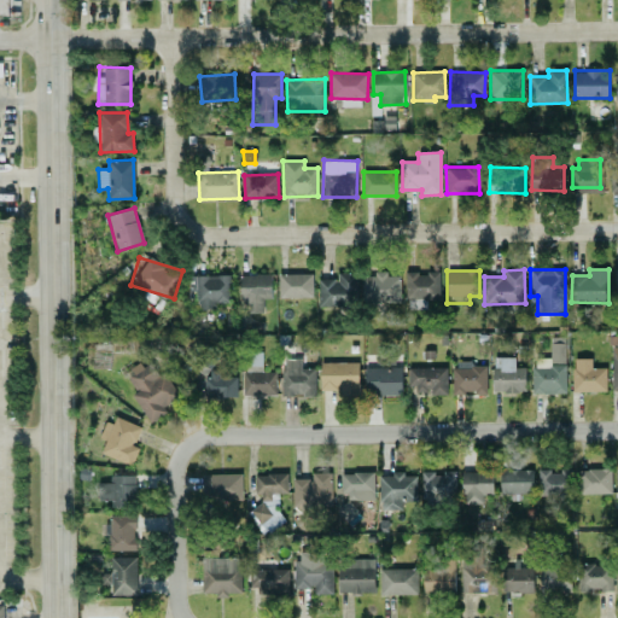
[(318,279),(319,307),(357,305),(356,272),(338,273),(338,278),(318,279)]
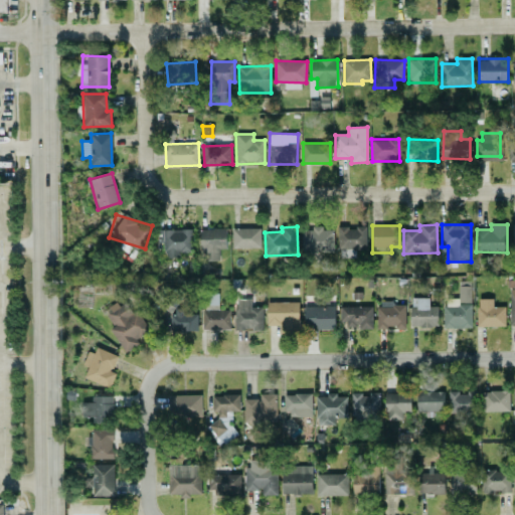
[(302,251),(333,252),(334,230),(323,229),(323,226),(312,226),(312,229),(302,229),(302,251)]
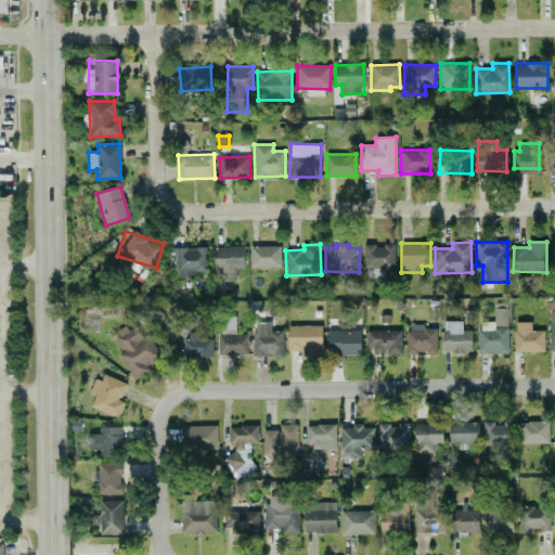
[(364,244),(363,269),(395,269),(395,245),(364,244)]
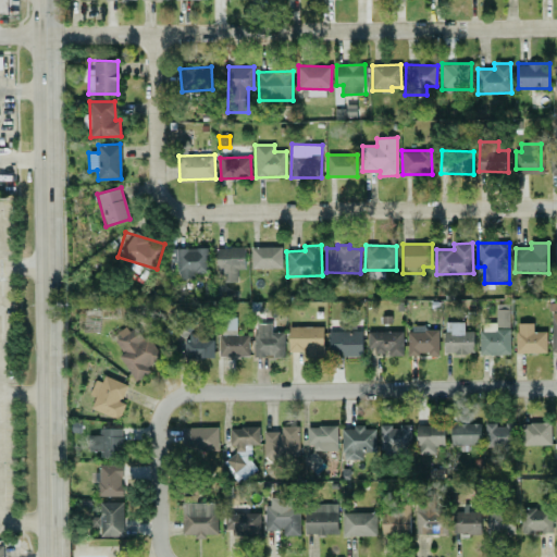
[(250,247),(251,268),(282,268),(282,246),(250,247)]
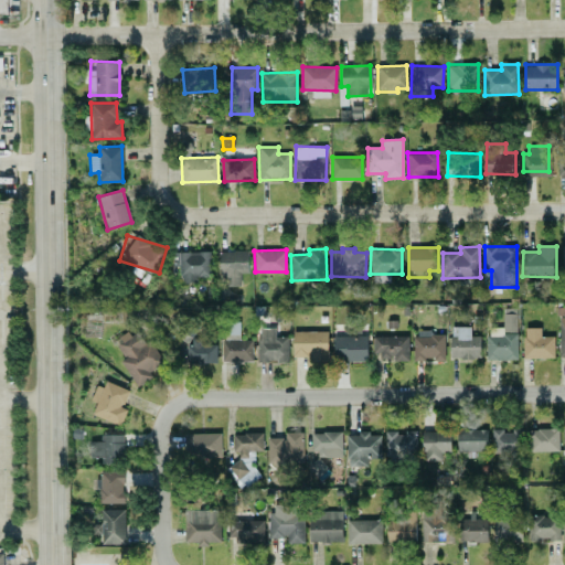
[(247,273),(247,251),(219,251),(219,277),(226,277),(226,285),(241,285),(241,273),(247,273)]
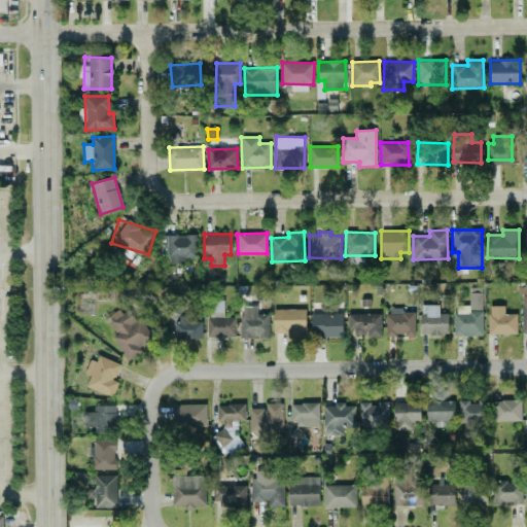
[(196,235),(161,235),(161,248),(168,248),(168,264),(183,264),(183,258),(197,257),(196,235)]
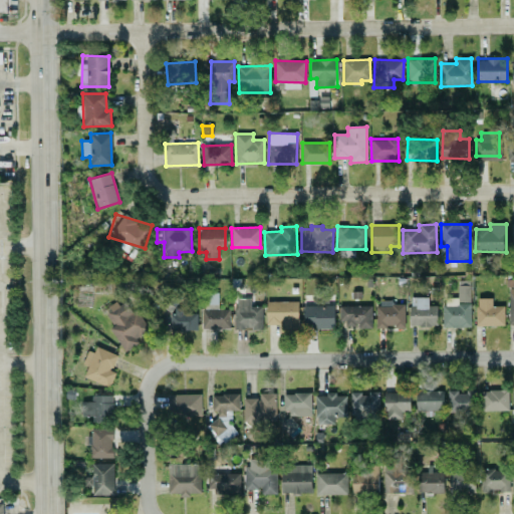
[(444,327),(471,327),(470,280),(458,280),(458,297),(443,298),(444,327)]
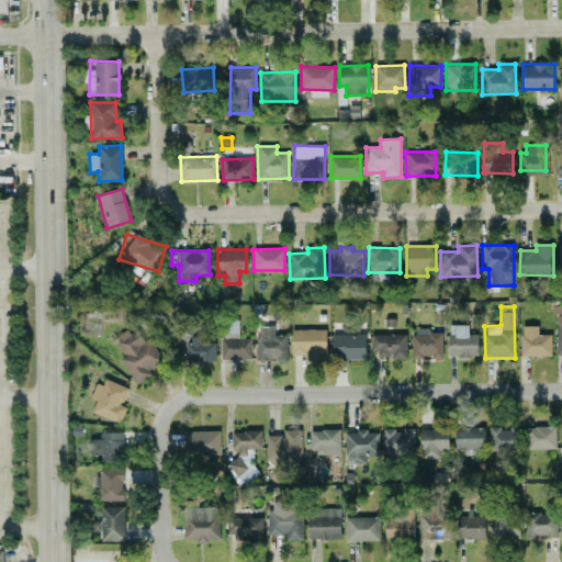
[(139,325),(114,339),(124,356),(121,358),(135,384),(153,374),(148,368),(160,362),(139,325)]
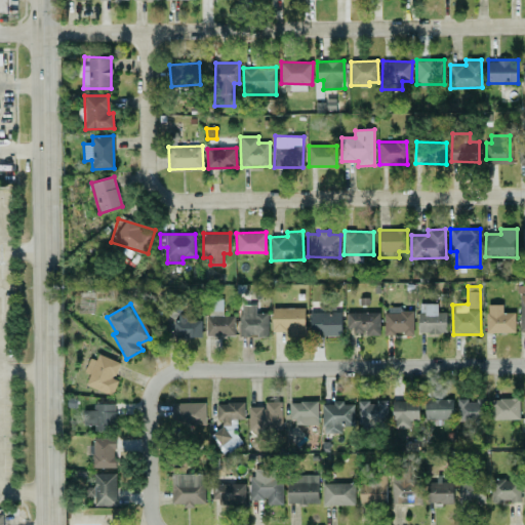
[(438,304),(419,304),(418,332),(446,333),(447,312),(437,312),(438,304)]
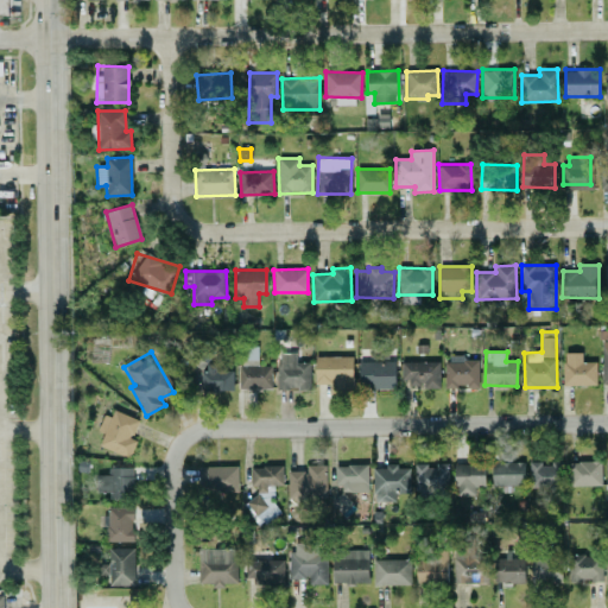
[(596,361),(582,362),(582,352),(563,353),(563,386),(596,385),(596,361)]
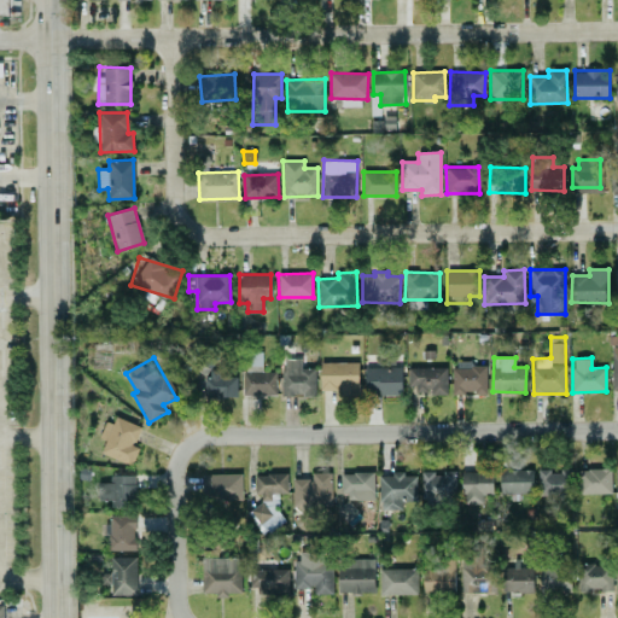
[(283,359),(281,396),(315,396),(316,368),(302,368),(302,359),(283,359)]
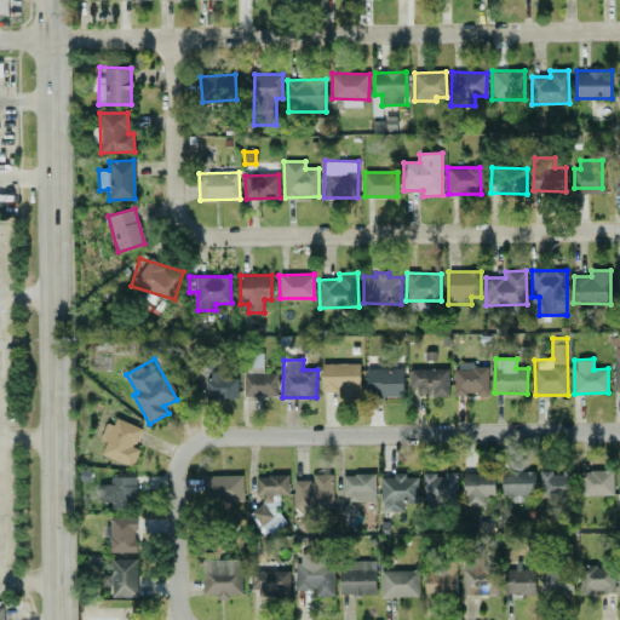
[(246,397),(277,396),(277,372),(263,373),(263,361),(245,361),(246,397)]
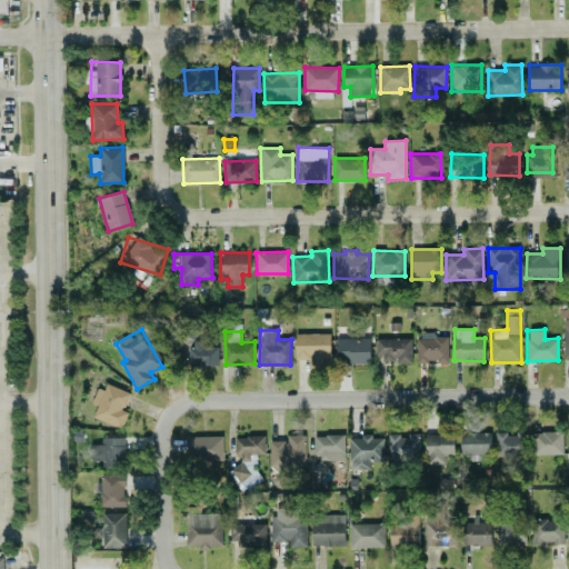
[(330,333),(295,333),(296,359),(313,359),(313,365),(331,365),(330,333)]
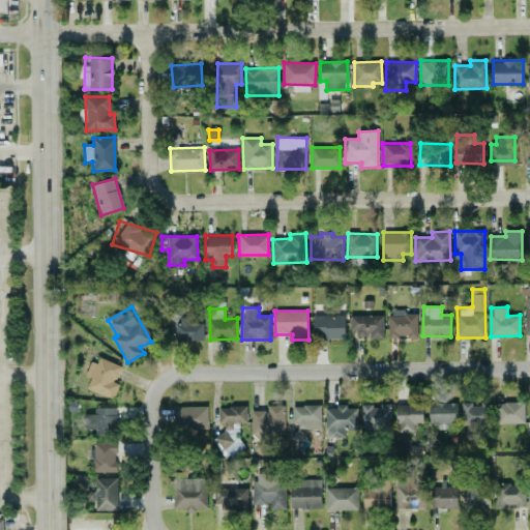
[(417,312),(389,312),(389,339),(417,337),(417,312)]
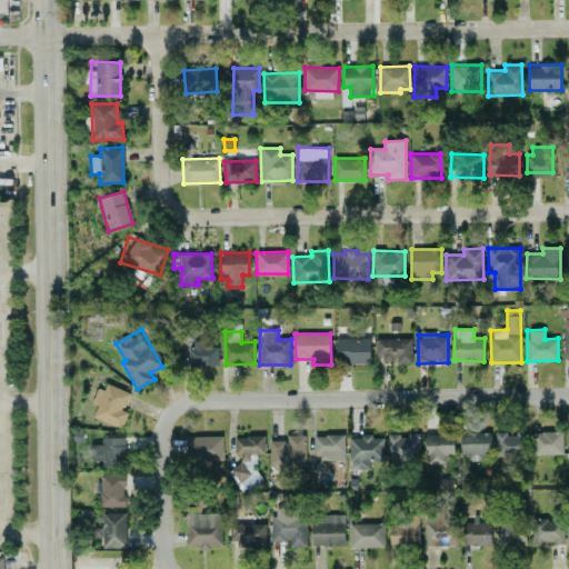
[(370,363),(370,338),(336,338),(336,365),(370,363)]
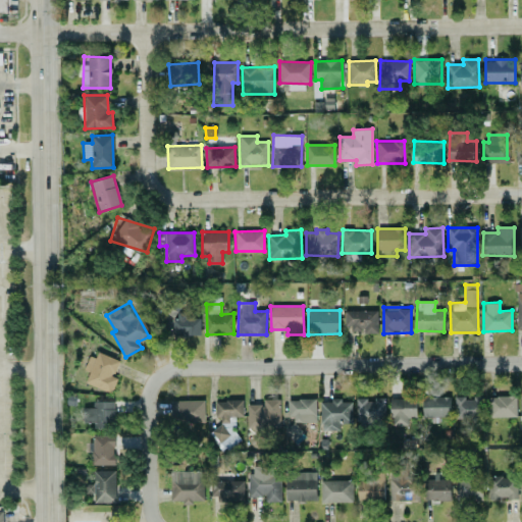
[(378,331),(377,310),(346,310),(347,332),(378,331)]
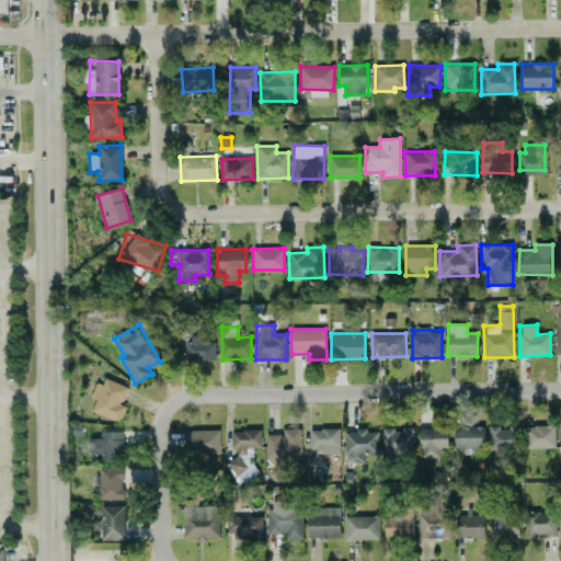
[(215,342),(201,341),(201,335),(186,335),(186,359),(215,361),(215,342)]
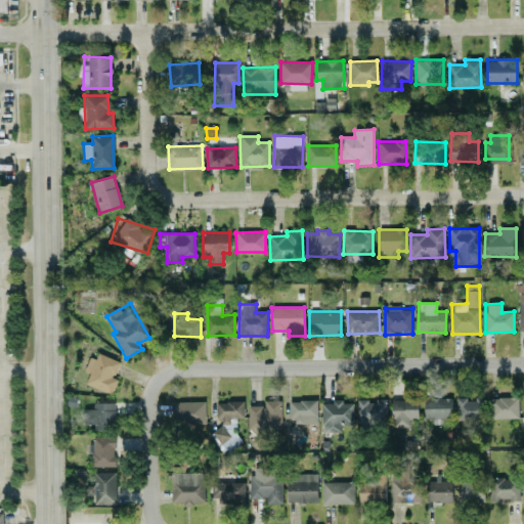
[(112,394),(118,380),(114,378),(120,361),(94,351),(86,372),(90,373),(85,384),(112,394)]
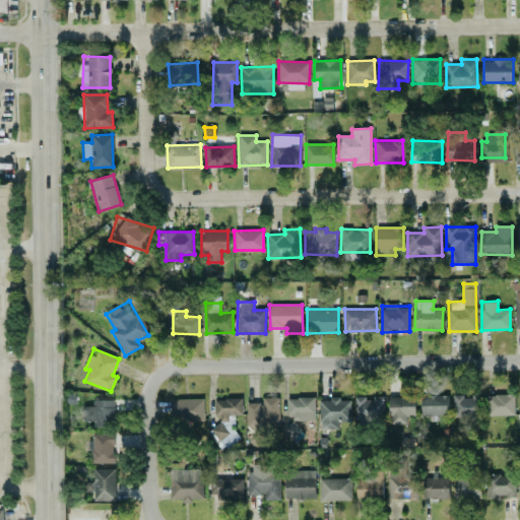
[(420,414),(448,415),(449,395),(421,394),(420,414)]
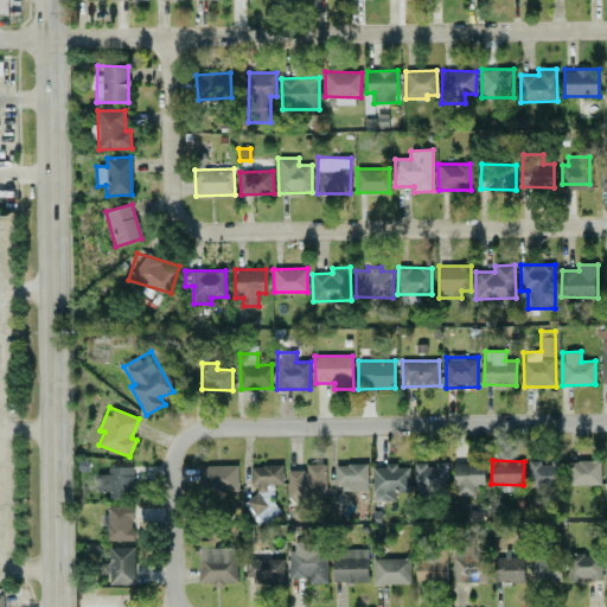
[(601,484),(600,460),(569,461),(569,485),(601,484)]
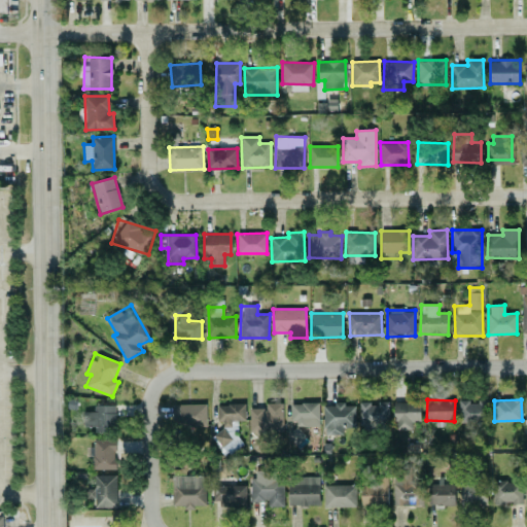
[(488,401),(459,400),(459,423),(488,423),(488,401)]
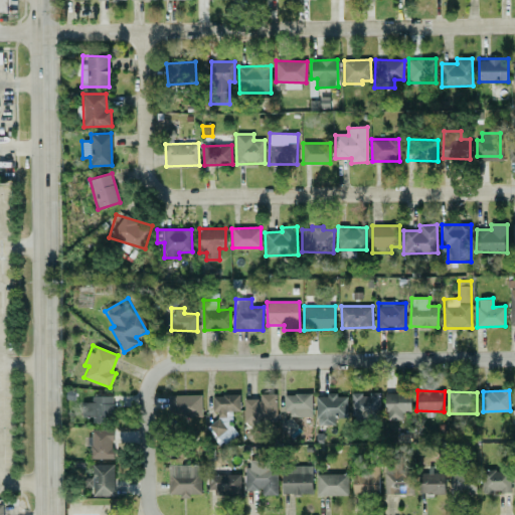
[(410,410),(411,393),(386,392),(385,418),(403,419),(403,410),(410,410)]
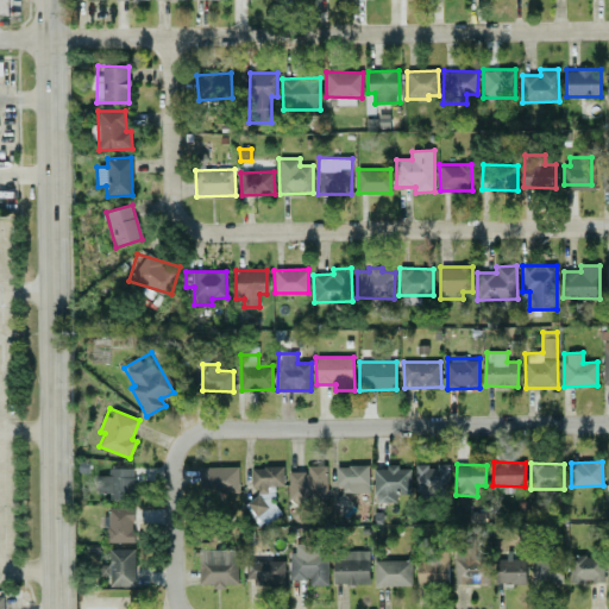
[(326,465),(307,465),(307,471),(288,472),(289,501),(327,500),(326,465)]
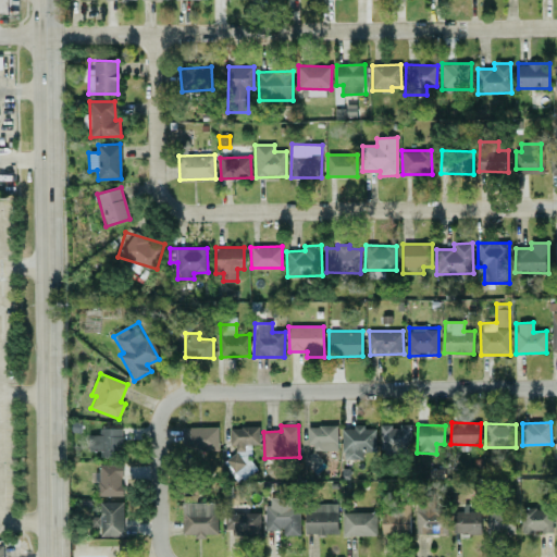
[(308,425),(308,446),(308,469),(320,469),(320,450),(337,450),(337,425),(308,425)]
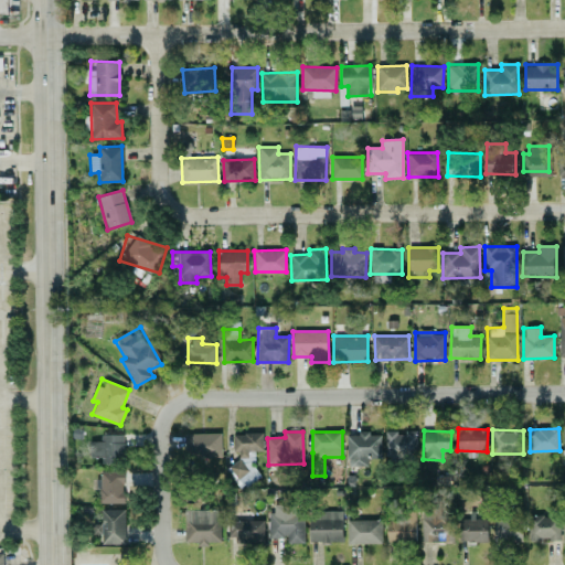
[(386,432),(386,460),(416,460),(416,432),(386,432)]
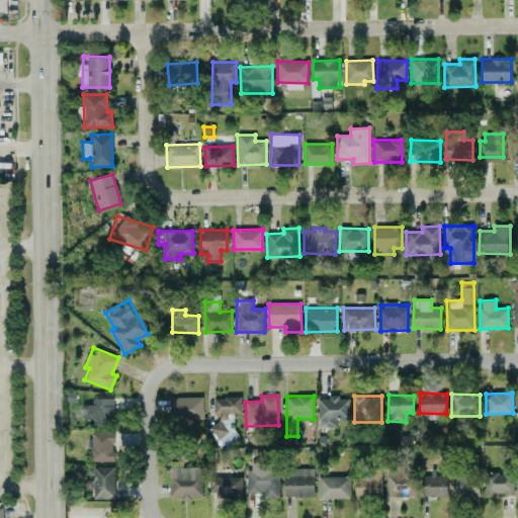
[(203,398),(170,397),(170,419),(202,419),(203,398)]
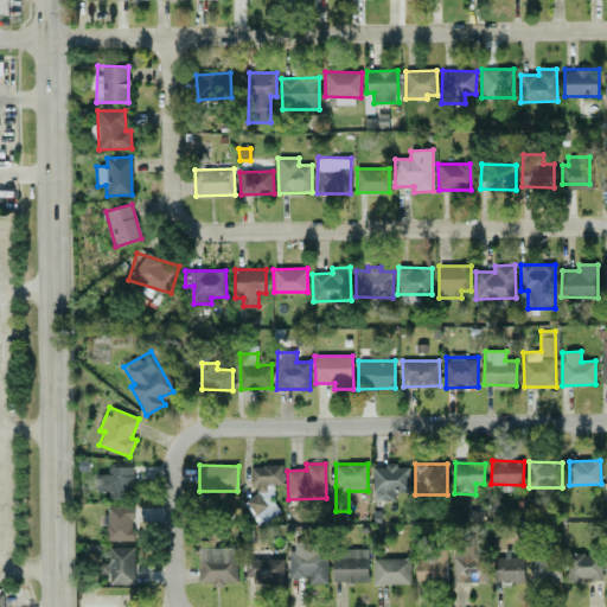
[(282,465),(251,465),(251,498),(249,498),(250,519),(274,518),(274,485),(283,484),(282,465)]
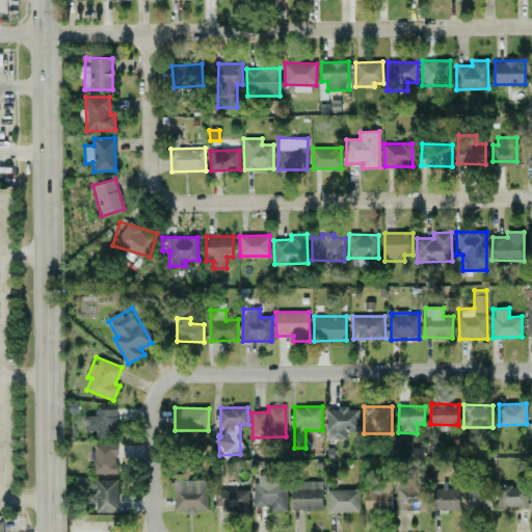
[(326,408),(327,440),(346,439),(346,431),(360,431),(358,407),(326,408)]
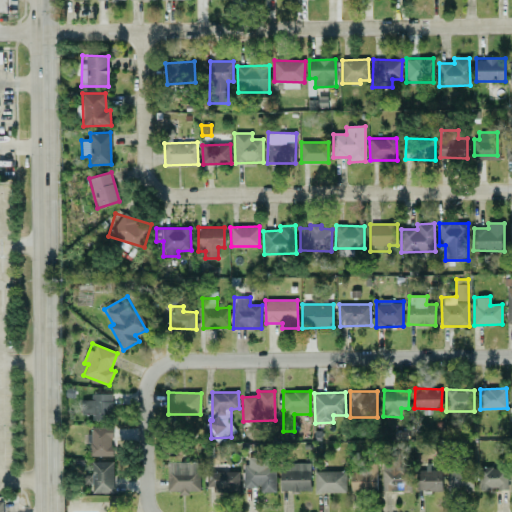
[(112,393),(91,393),(91,400),(82,400),(82,414),(93,414),(93,420),(112,420),(112,393)]
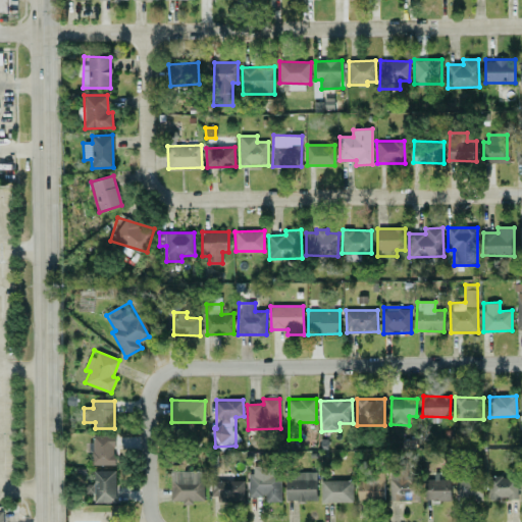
[(114,465),(115,435),(93,435),(92,465),(114,465)]
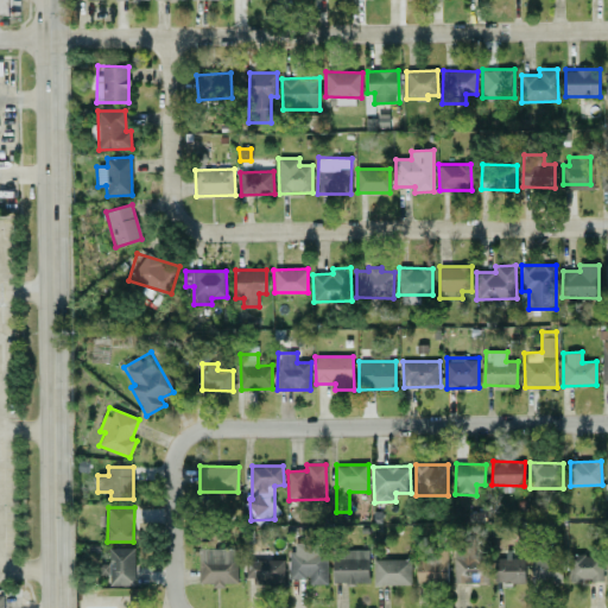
[(488,583),(487,553),(474,553),(473,539),(454,539),(455,584),(488,583)]
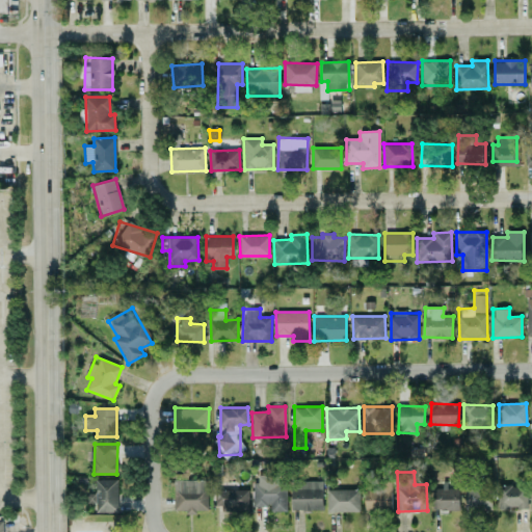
[(254,509),(287,509),(286,483),(278,483),(278,475),(254,475),(254,509)]
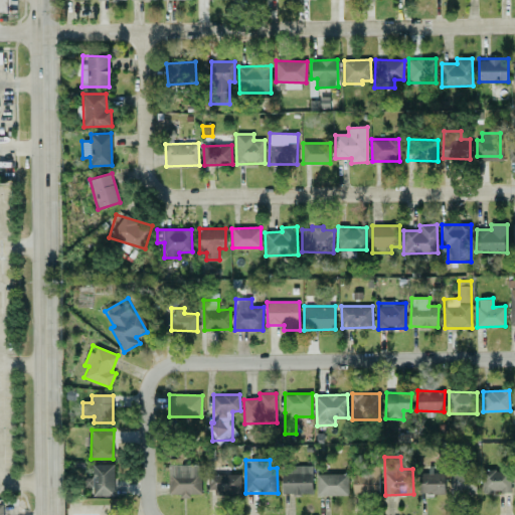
[(114,496),(115,464),(93,464),(92,495),(114,496)]
